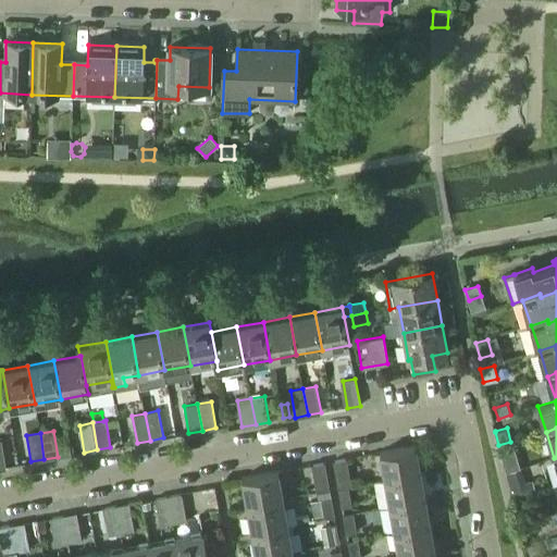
[(380,454),(384,481),(422,473),(418,446),(380,454)]
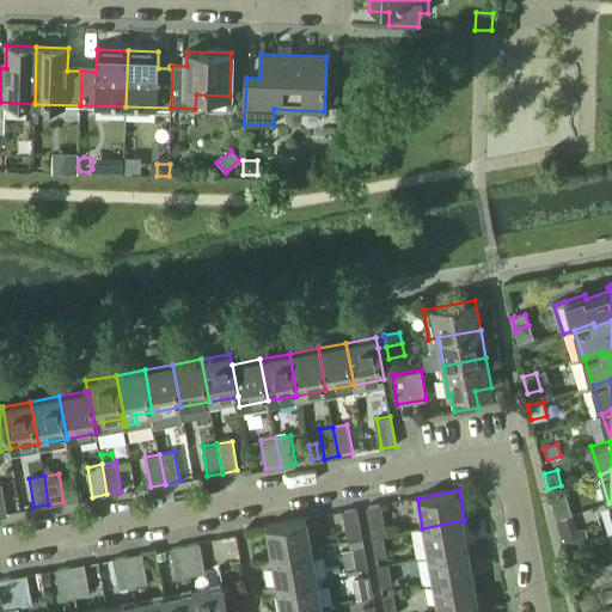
[(372,537),(383,536),(386,534),(380,505),(366,507),(372,537)]
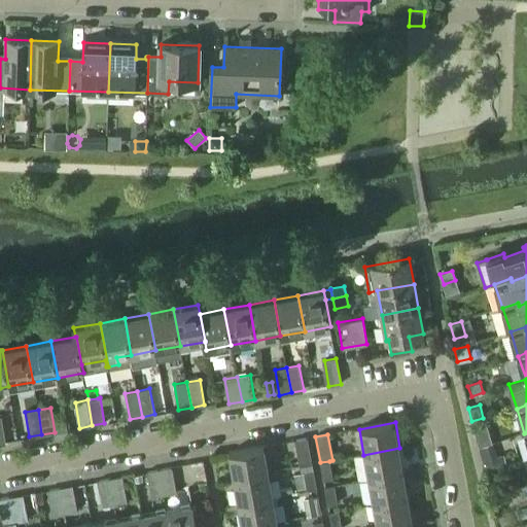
[(312,464),(308,438),(295,441),(300,466),(312,464)]
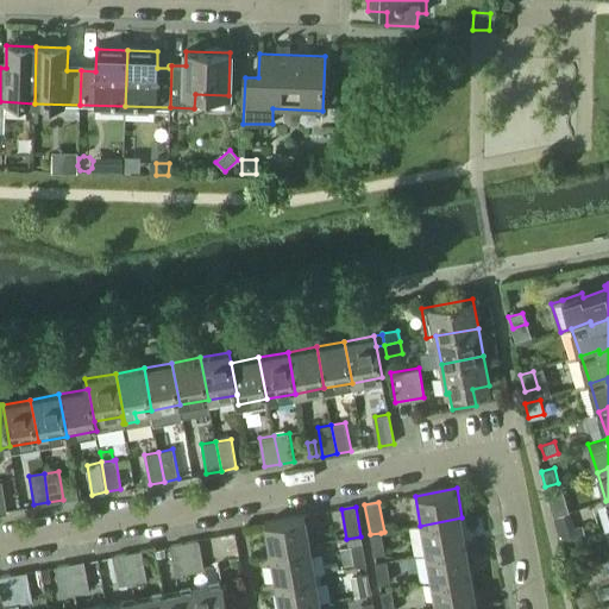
[(569,513),(553,519),(562,545),(578,540),(569,513)]
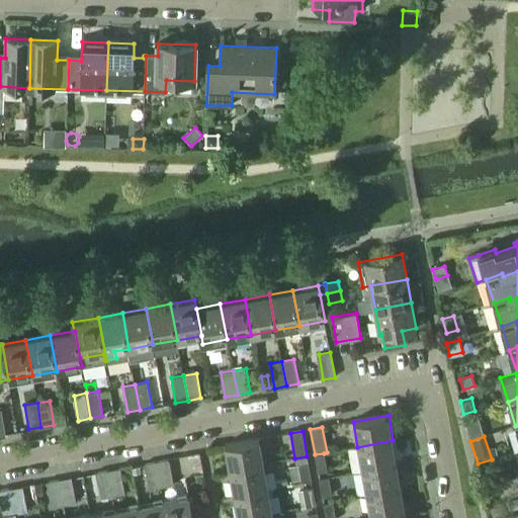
[(223,445),(228,470),(263,463),(258,439),(223,445)]
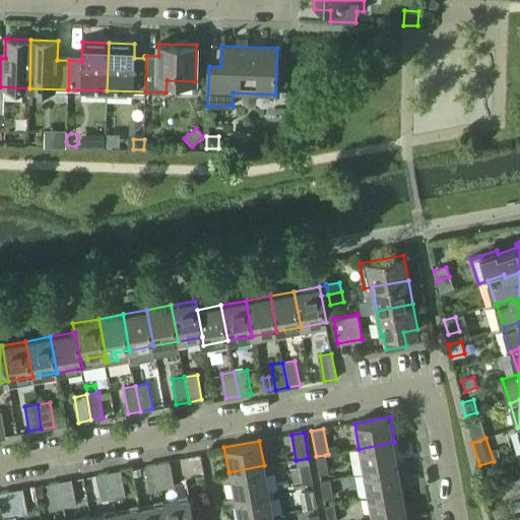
[(398,466),(394,442),(359,449),(364,473),(398,466)]
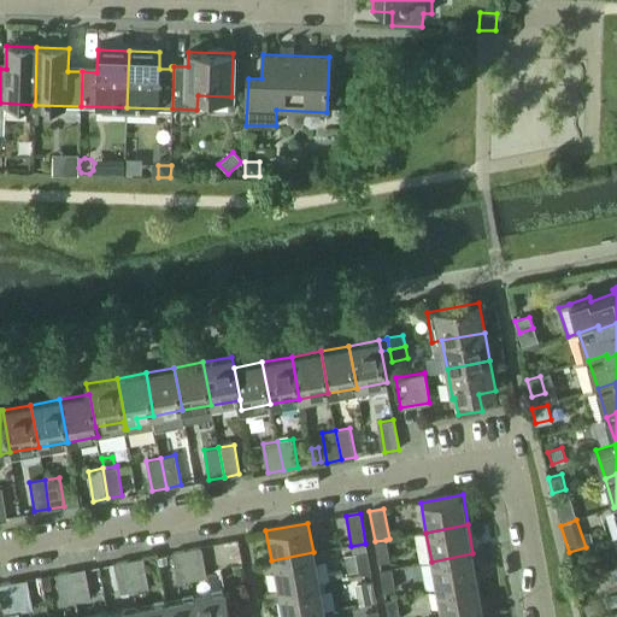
[(391,560),(386,540),(375,541),(378,563),(391,560)]
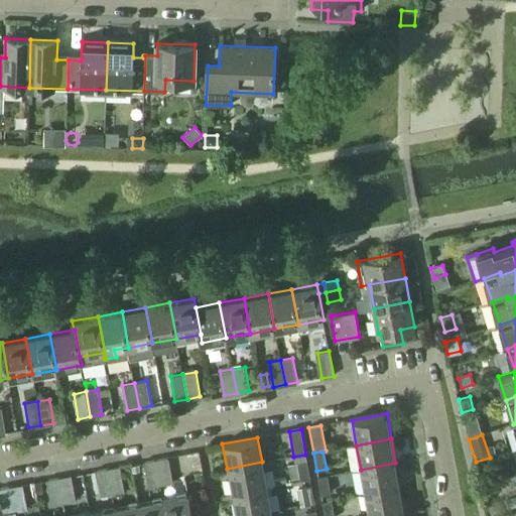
[(167,458),(155,460),(160,485),(171,483),(167,458)]
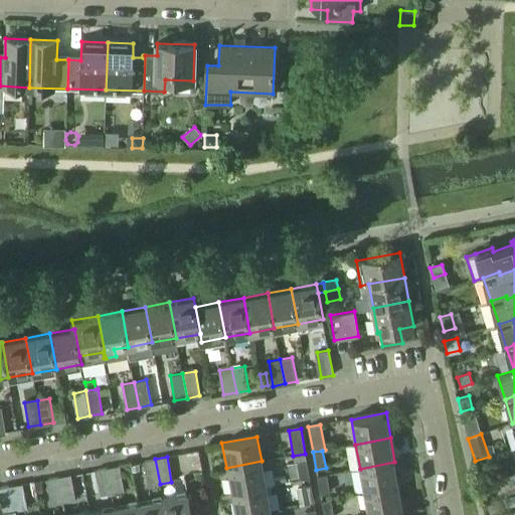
[(160,484),(155,459),(143,461),(147,486),(160,484)]
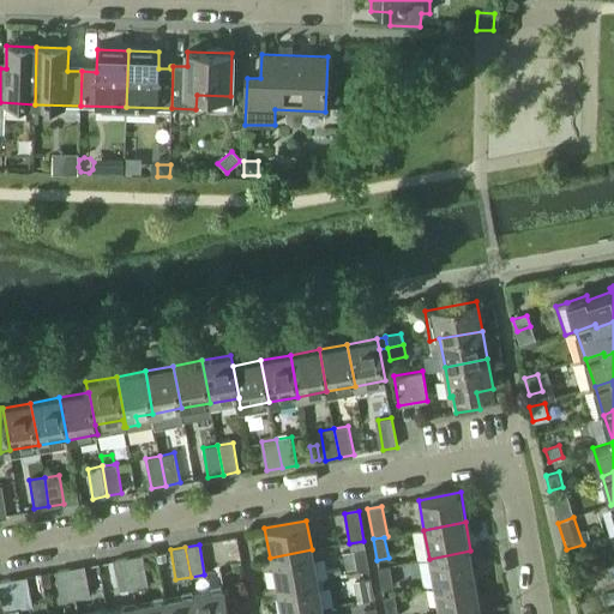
[(369,570),(365,548),(342,553),(345,571),(356,569),(357,572),(369,570)]
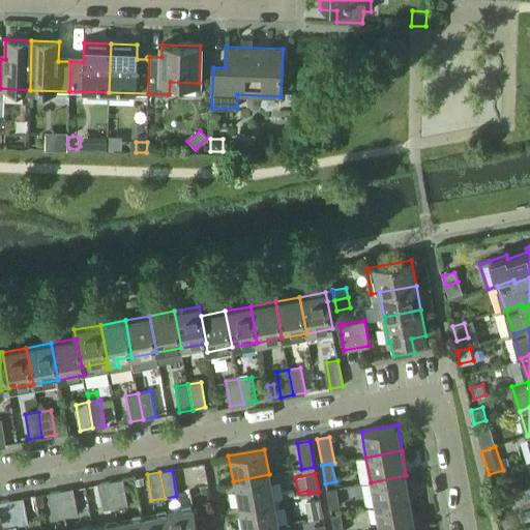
[(269,475),(233,481),(238,507),(273,500),(269,475)]
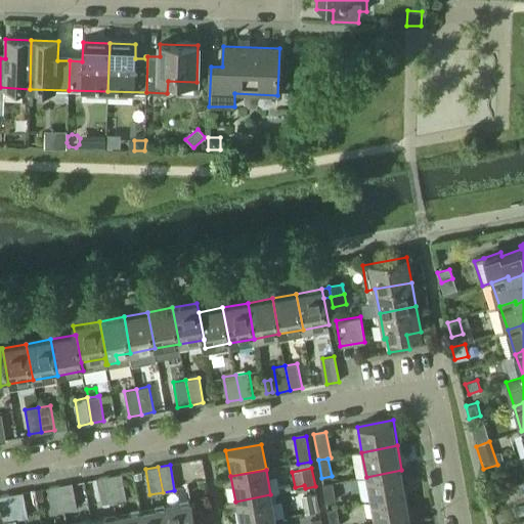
[(401,470),(366,477),(370,501),(406,495),(401,470)]
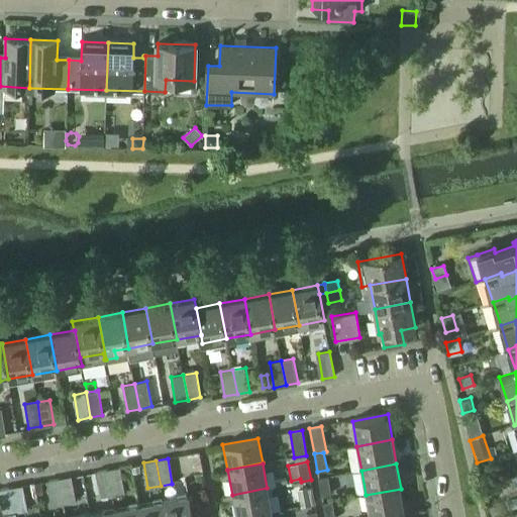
[(119,467),(107,470),(112,494),(124,492),(119,467)]
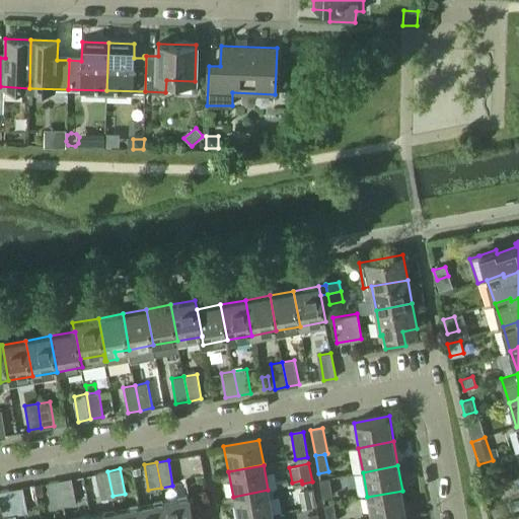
[(100,499),(113,496),(107,471),(95,473),(100,499)]
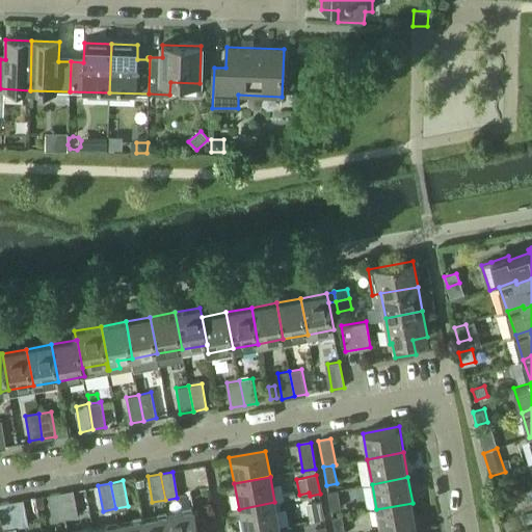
[(73,489),(60,491),(65,517),(77,515),(73,489)]
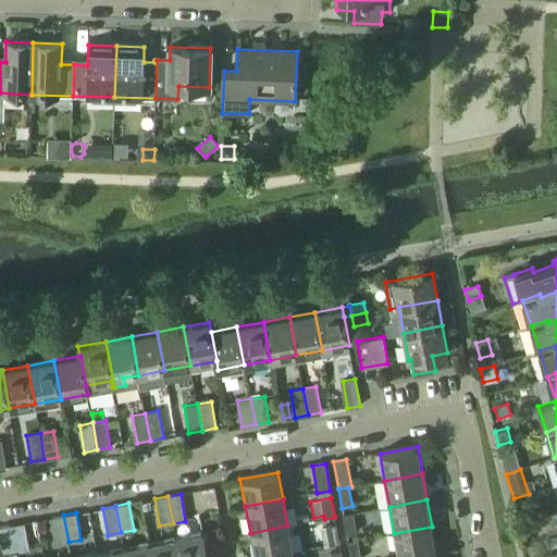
[(356,533),(353,514),(343,515),(346,534),(356,533)]
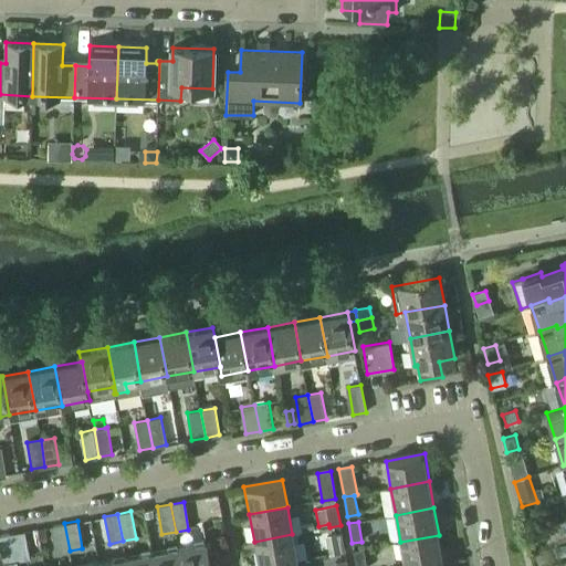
[(56,553),(70,551),(64,523),(51,526),(56,553)]
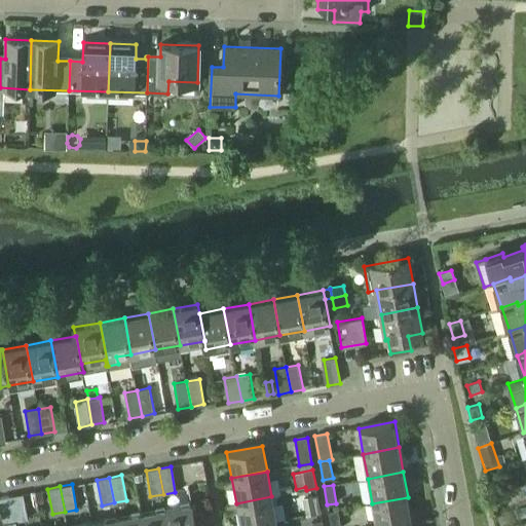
[(23,493),(10,495),(14,521),(27,519),(23,493)]
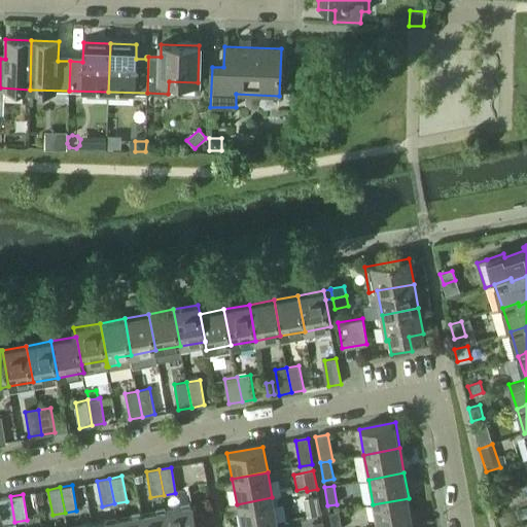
[(0,507),(3,524),(14,522),(10,496),(0,497),(0,507)]
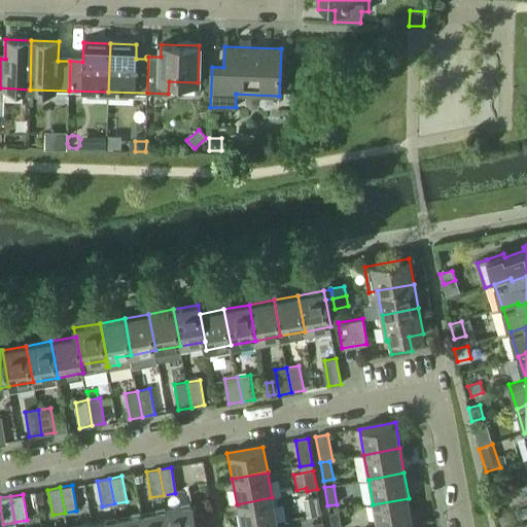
[(321,515),(318,496),(308,498),(312,517),(321,515)]
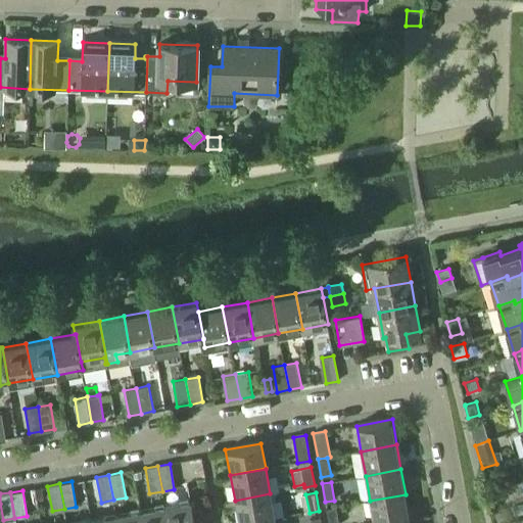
[(270,493),(235,501),(238,522),(251,522),(275,519),(270,493)]
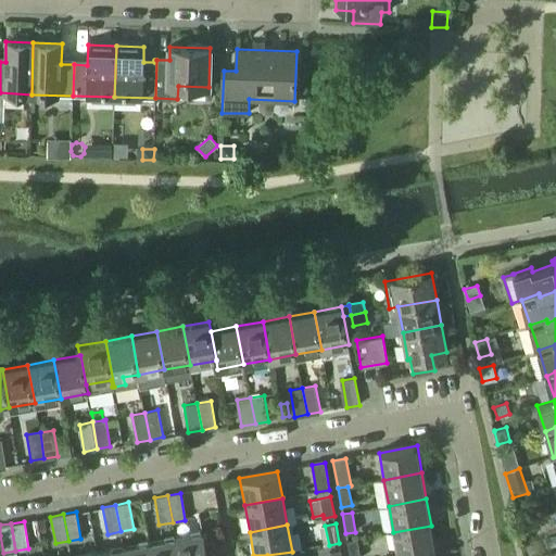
[(413,555),(436,552),(431,526),(393,532),(397,555),(413,555)]
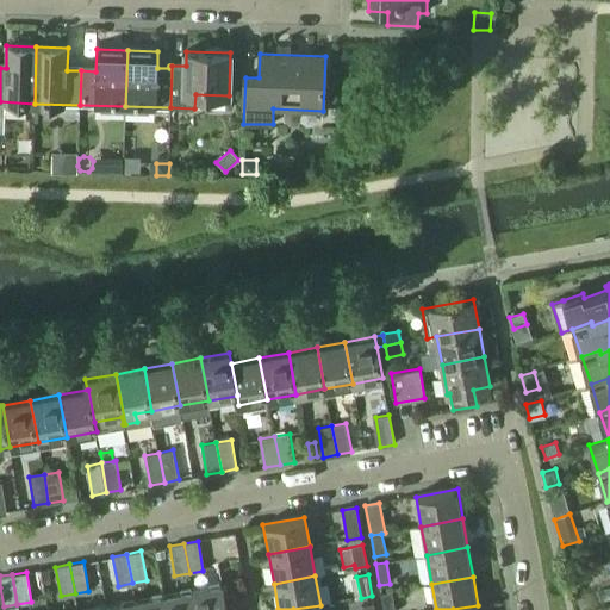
[(222,584),(192,590),(195,609),(225,609),(224,596),(222,584)]
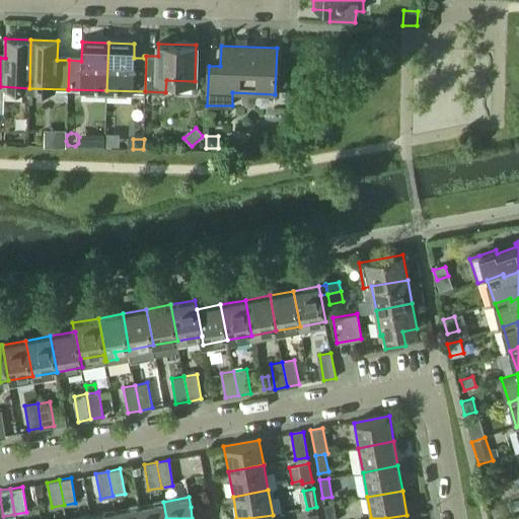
[(141,518),(166,518),(163,502),(139,506),(141,518)]
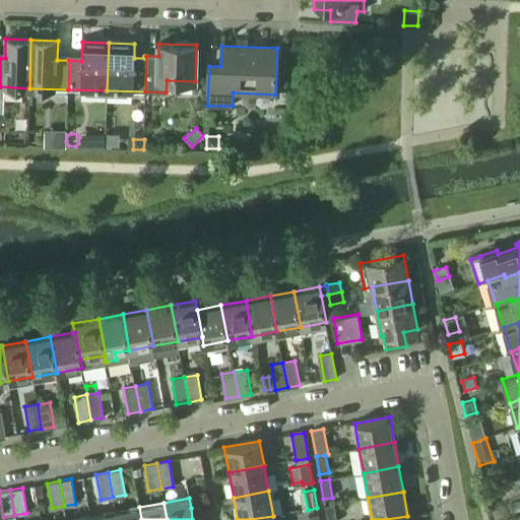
[(336,519),(333,504),(325,506),(327,519),(336,519)]
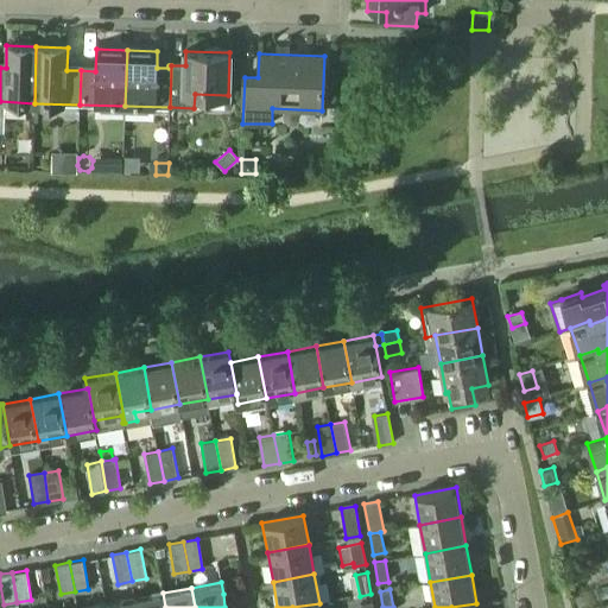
[(165,607),(163,593),(134,599),(135,607),(165,607)]
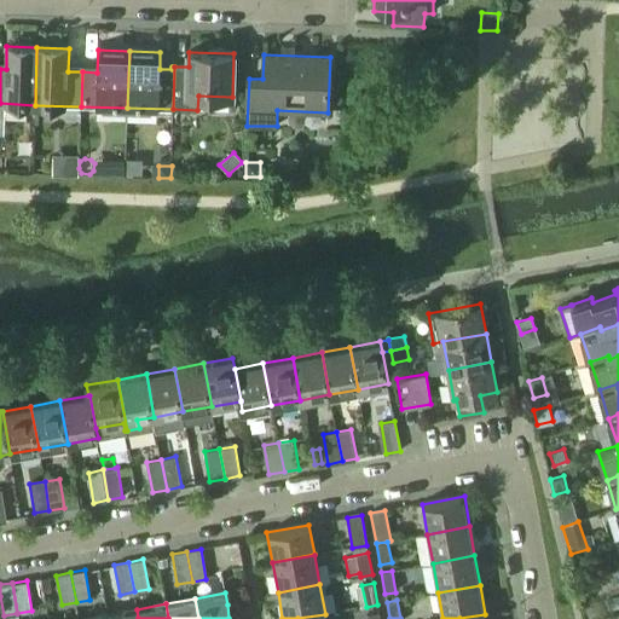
[(238,618),(236,603),(227,605),(229,618),(238,618)]
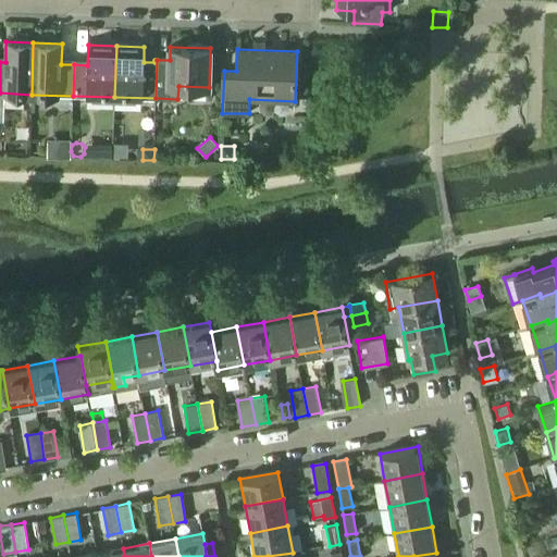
[(534,545),(534,543),(524,545),(525,547),(524,547),(527,556),(531,556),(540,555),(537,544),(534,545)]
